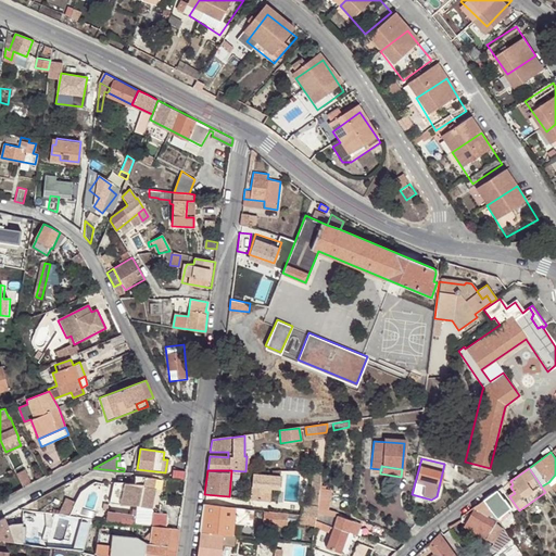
[(281,471),(273,471),(272,475),(254,472),(251,498),(264,501),(265,488),(272,488),(279,489),(281,471)]
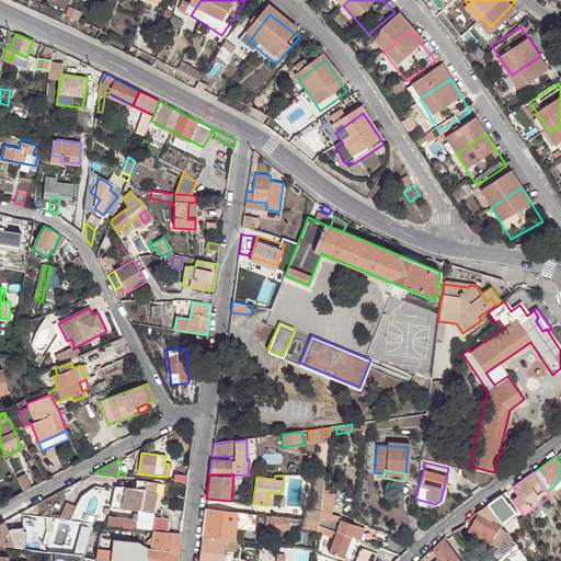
[(323,490),(324,476),(316,476),(311,511),(306,510),(305,521),(320,522),(323,490)]
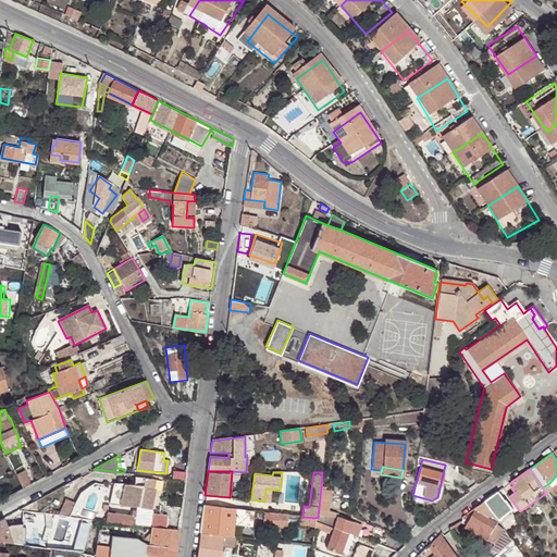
[(104,521),(121,524),(130,525),(135,525),(151,527),(165,528),(166,528),(169,515),(155,514),(152,509),(155,490),(152,490),(155,479),(150,479),(134,477),(134,484),(124,483),(113,482),(109,503),(108,502),(104,521)]
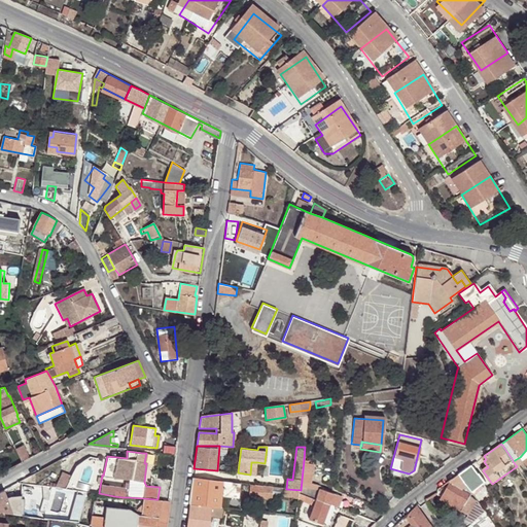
[(517,466),(517,467),(524,462),(520,457),(513,461),(517,466)]
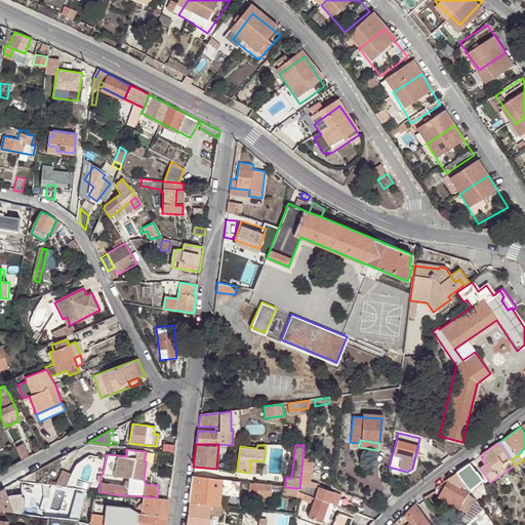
[(328,502),(336,506),(339,495),(319,488),(320,485),(311,482),(310,486),(305,484),(307,471),(311,471),(312,462),(307,461),(308,458),(303,458),(299,488),(298,491),(315,497),(328,502)]
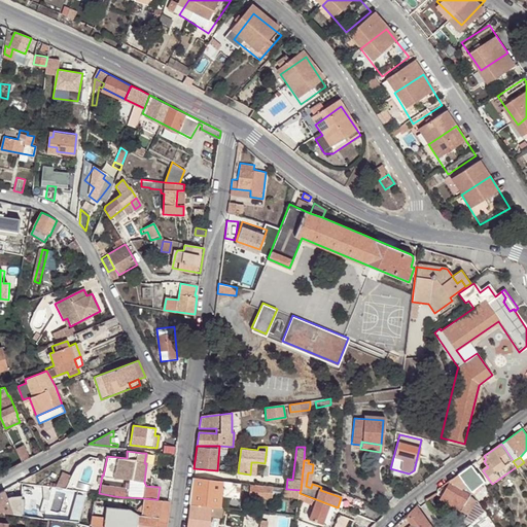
[(517,467),(520,471),(526,466),(526,465),(524,462),(517,467)]
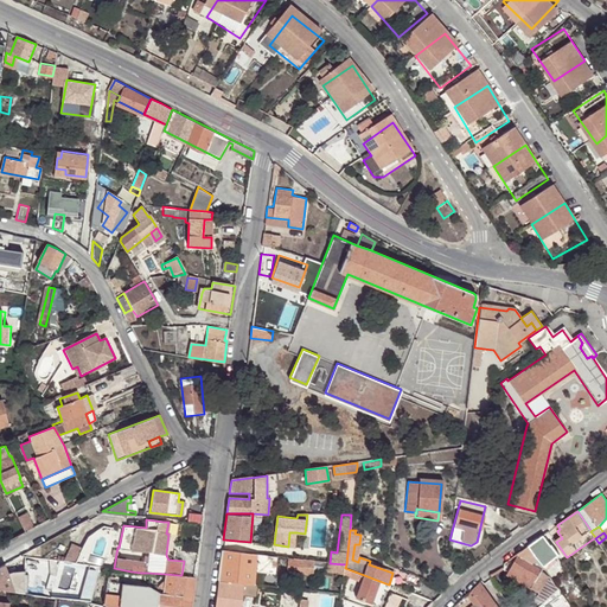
[(551,544),(544,535),(529,545),(535,555),(536,554),(547,568),(557,561),(555,558),(560,554),(553,544),(551,544)]
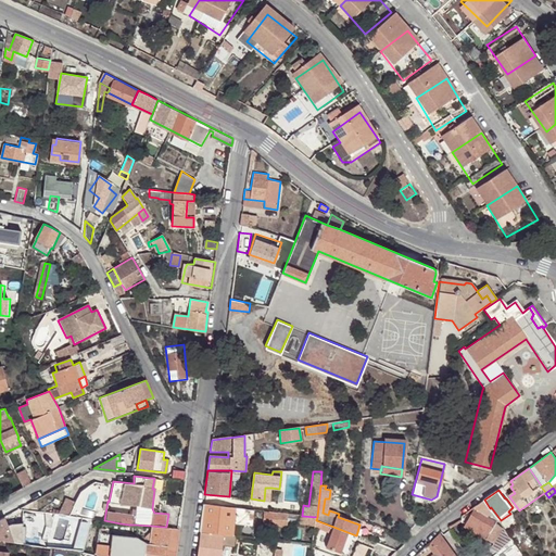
[(484,500),(472,508),(475,509),(488,516),(491,509),(490,508),(484,500)]
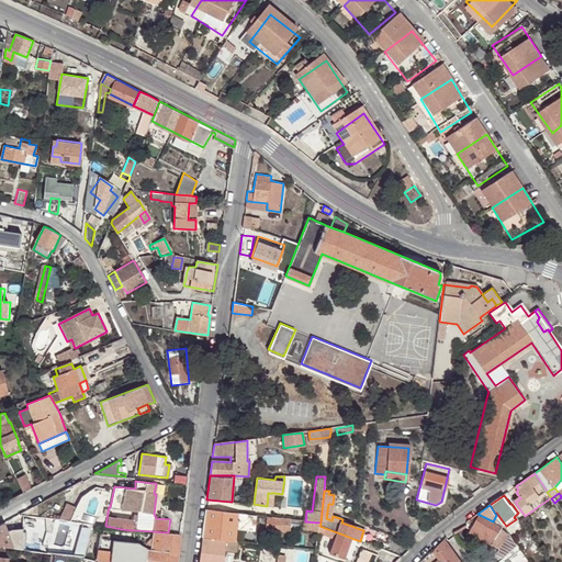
[(235,514),(205,510),(202,537),(235,540),(236,529),(254,531),(256,516),(238,514),(235,514)]
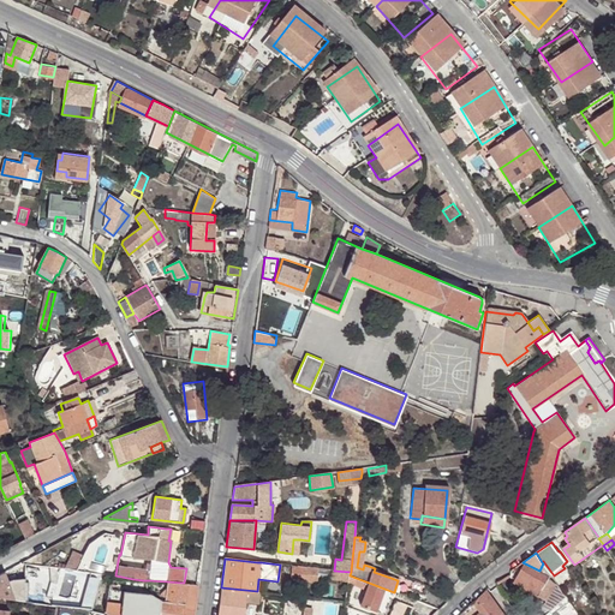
[(539,571),(525,563),(518,574),(532,583),(527,590),(538,596),(549,577),(539,571)]
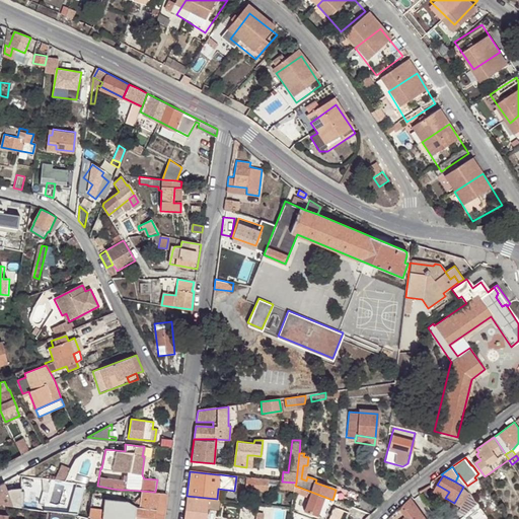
[(458,475),(455,482),(463,487),(465,486),(458,475)]
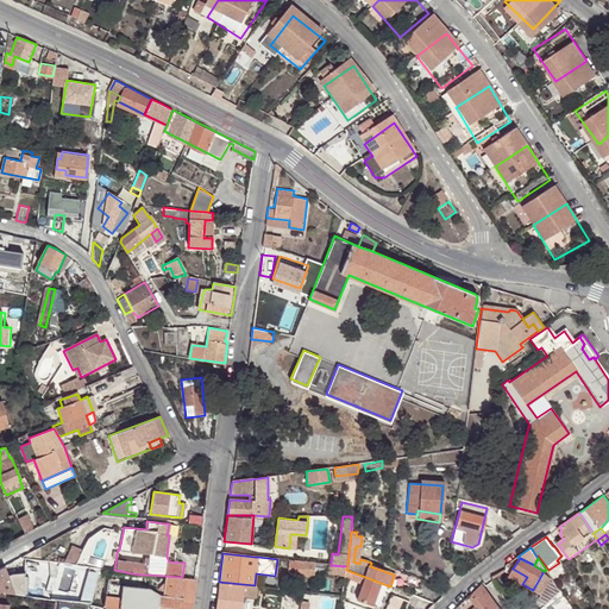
[(314,572),(315,563),(288,560),(287,571),(302,573),(302,575),(313,576),(314,572)]
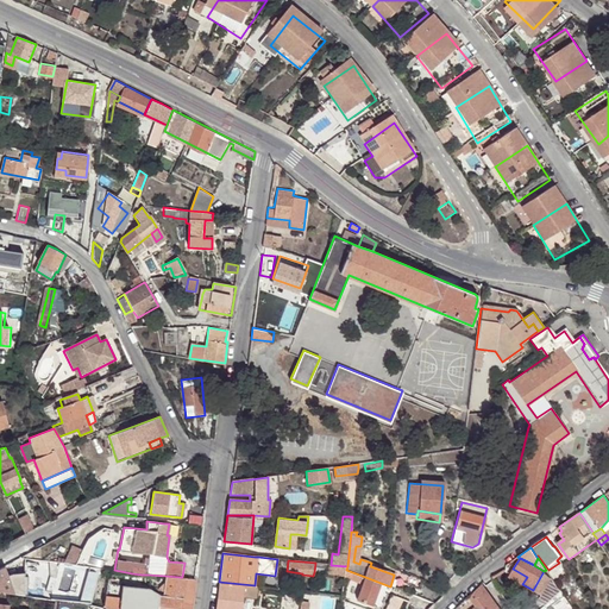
[(314,572),(325,573),(326,564),(315,563),(314,572)]
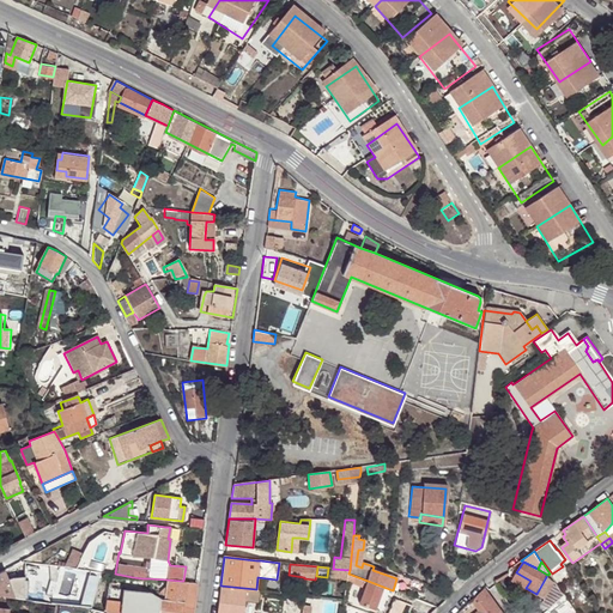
[(349,574),(350,570),(333,569),(328,568),(327,577),(349,580),(349,574)]
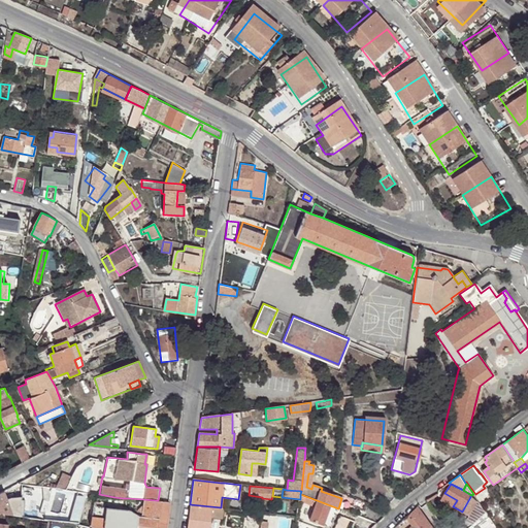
[(0,492),(0,512),(29,517),(31,499),(22,500),(21,497),(13,497),(4,499),(2,491),(0,492)]
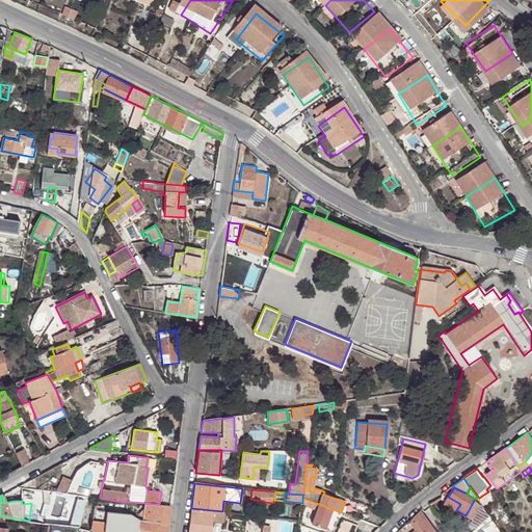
[(460,504),(448,497),(444,504),(456,510),(460,504)]
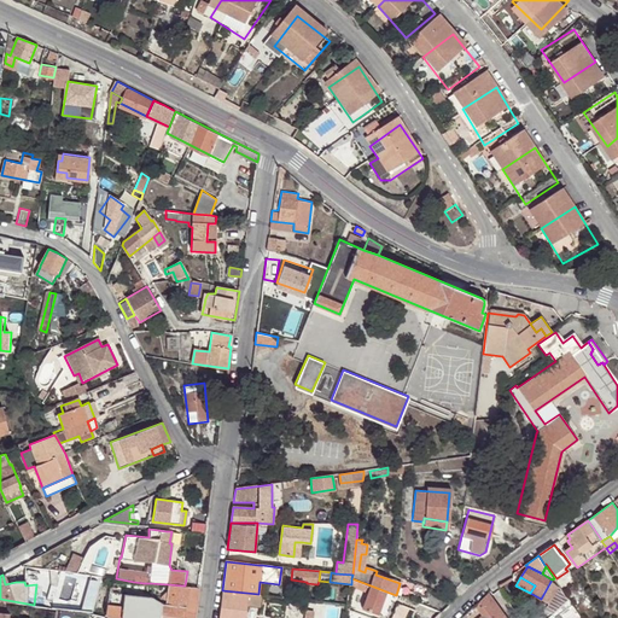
[(559,586),(554,578),(552,579),(541,599),(548,602),(559,586)]
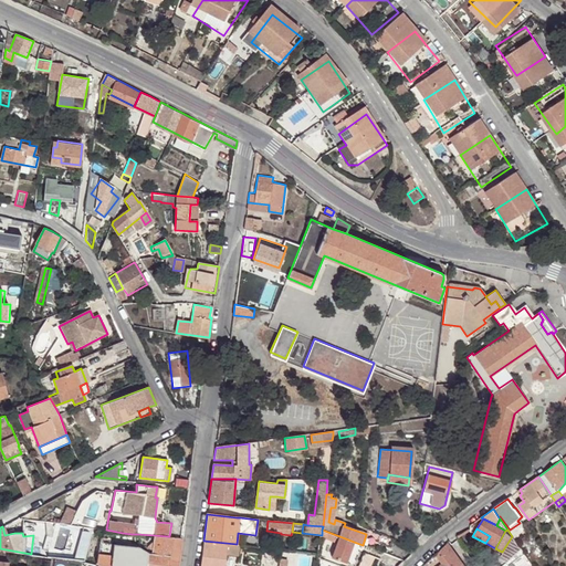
[(98,542),(95,564),(98,564),(115,565),(178,565),(181,538),(168,536),(154,535),(152,553),(148,552),(137,546),(98,542)]
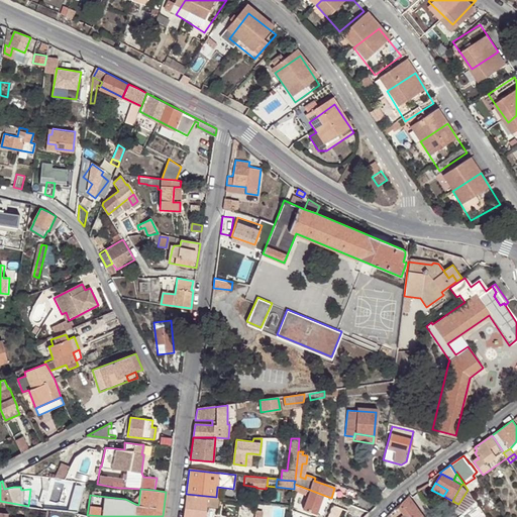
[(319,505),(323,495),(310,490),(303,510),(299,508),(297,513),(307,516),(310,516),(312,513),(316,514),(319,505)]
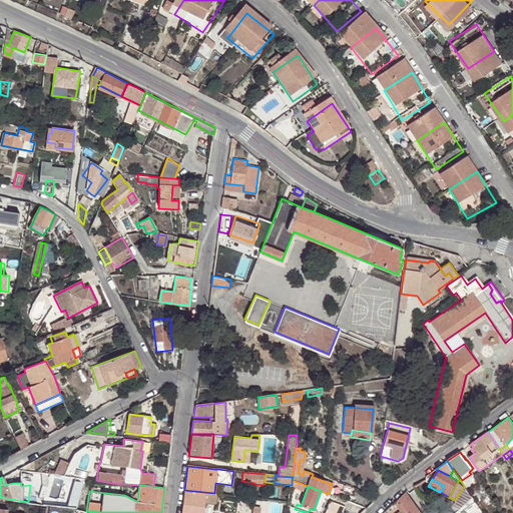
[(213,503),(214,493),(184,490),(181,512),(201,512),(203,502),(213,503)]
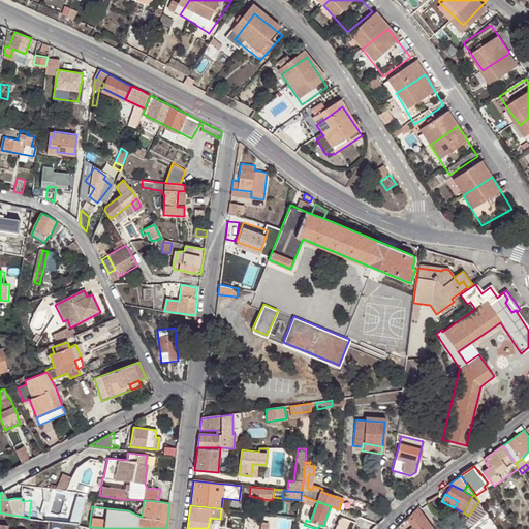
[(433,528),(417,507),(406,518),(413,528),(412,528),(433,528)]
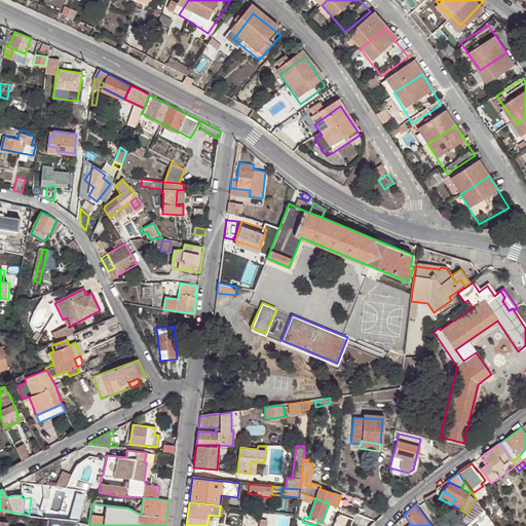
[(254,510),(225,506),(224,512),(253,515),(254,510)]
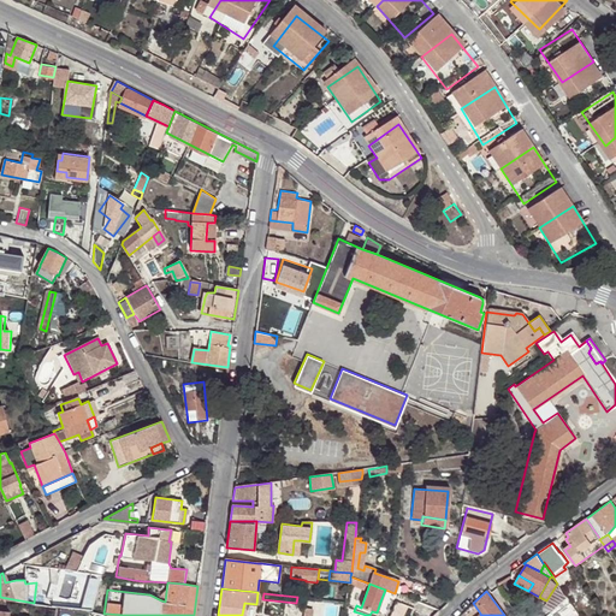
[(83,600),(82,610),(90,611),(93,602),(83,600)]
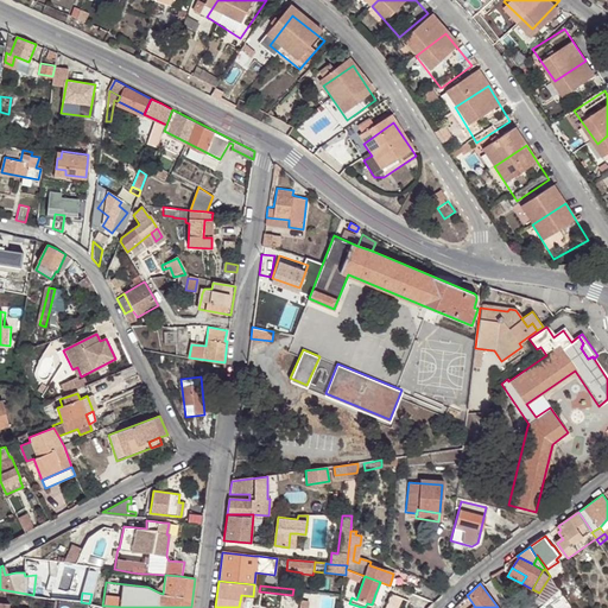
[(381,607),(385,599),(375,594),(372,605),(379,607),(381,607)]
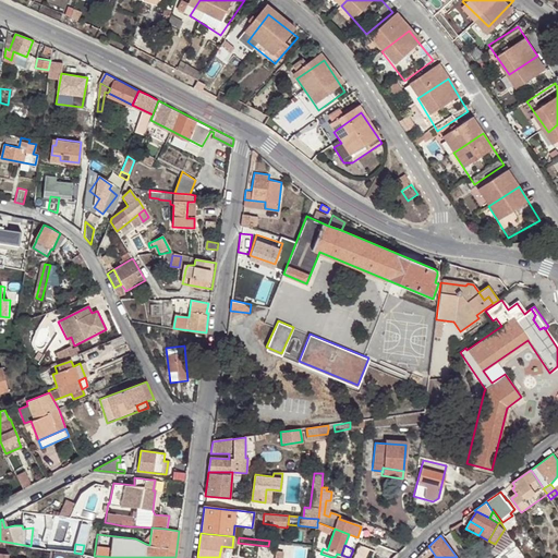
[(506,554),(508,557),(525,557),(517,546),(506,554)]
